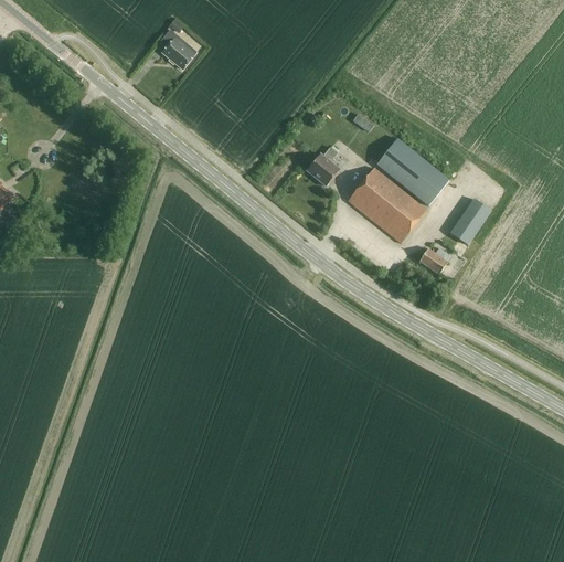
[(177,34),(169,28),(158,41),(165,48),(161,51),(182,69),(197,51),(195,50),(195,51),(189,44),(185,48),(173,38),(177,34)]
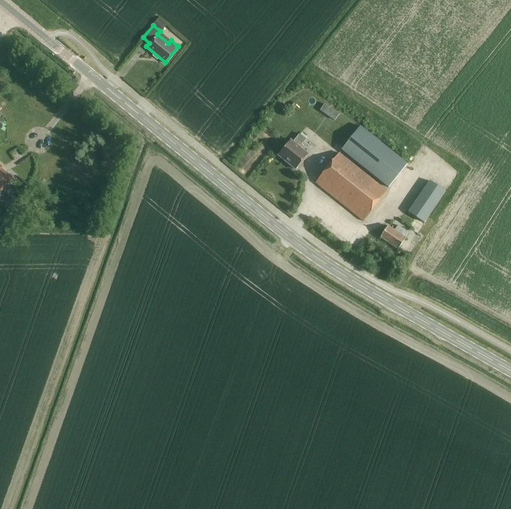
[(316,140),(321,134),(306,122),(301,127),(316,140)]
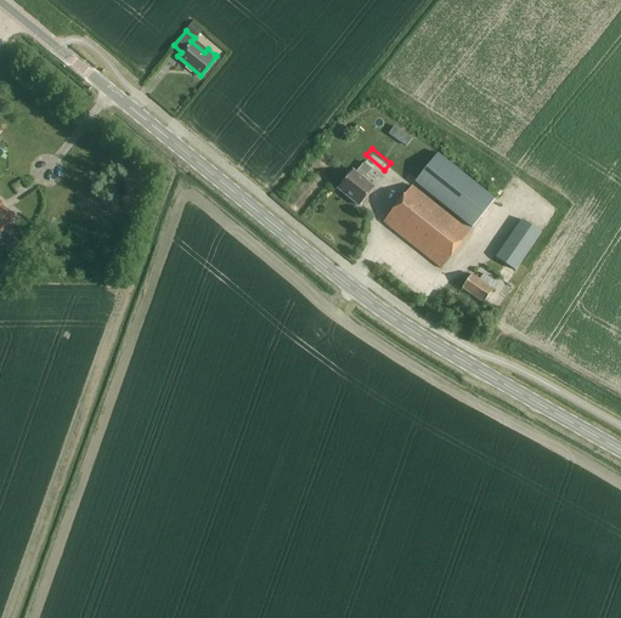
[(472,225),(494,196),(436,151),(413,179),(472,225)]
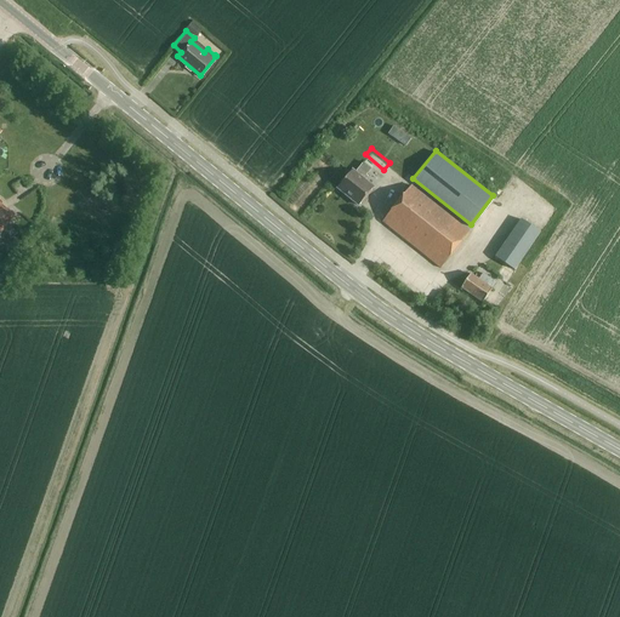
[(336,186),(358,203),(373,184),(362,176),(370,166),(369,166),(371,164),(364,158),(363,160),(354,170),(351,167),(336,186)]
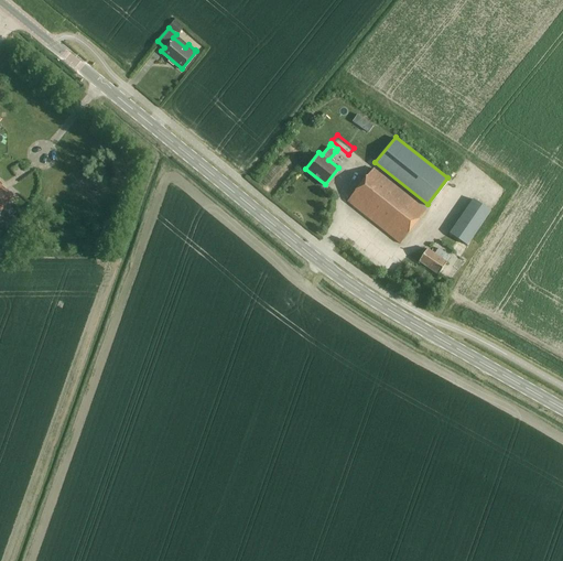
[(399,241),(425,208),(371,166),(346,198),(399,241)]
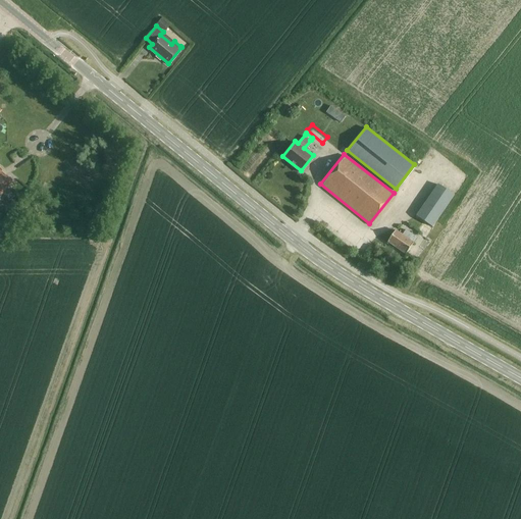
[(0,194),(11,179),(0,172),(0,168),(0,194)]
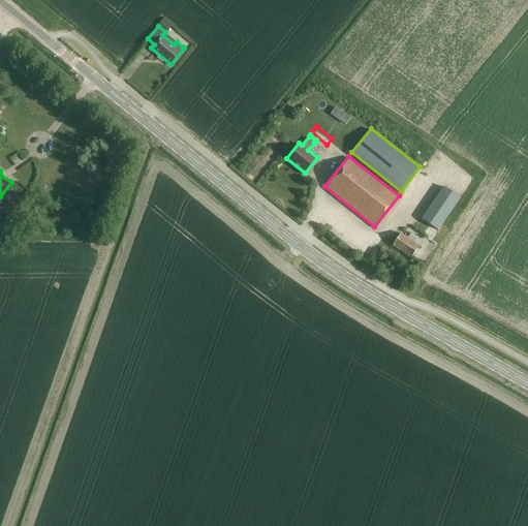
[(437,228),(460,196),(443,185),(421,217),(437,228)]
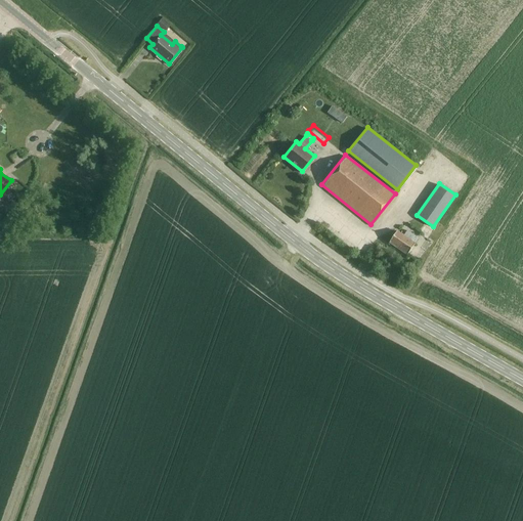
[(406,253),(415,242),(410,239),(413,233),(406,229),(403,234),(396,229),(388,241),(406,253)]
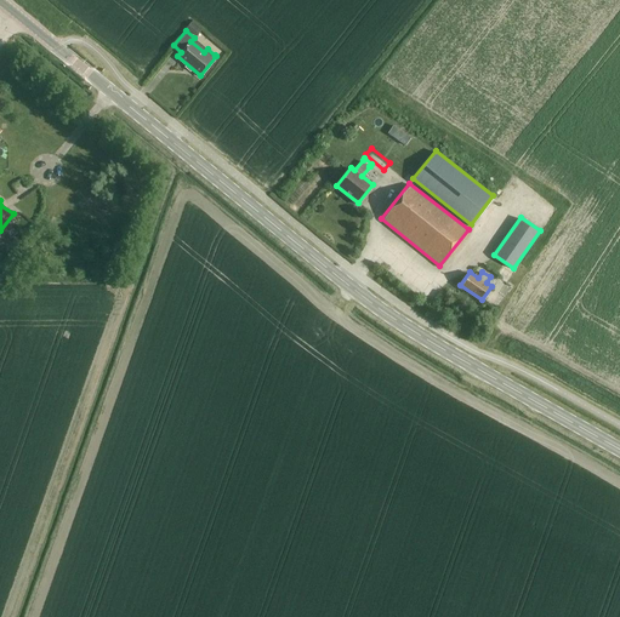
All buildings are outlined.
